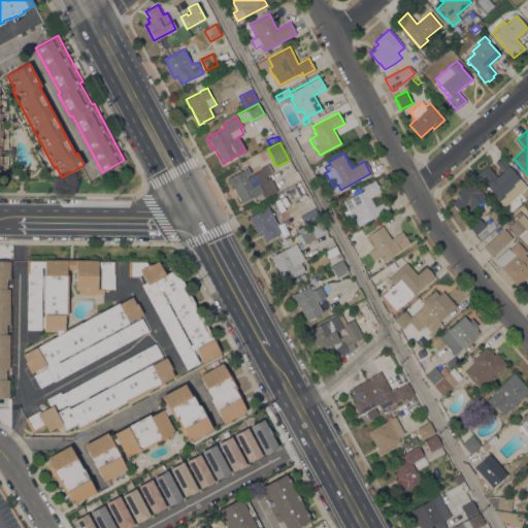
[(504,206),(477,176),(488,167),(497,176),(502,171),(495,163),(501,158),(509,166),(508,166),(526,187),(504,206)]
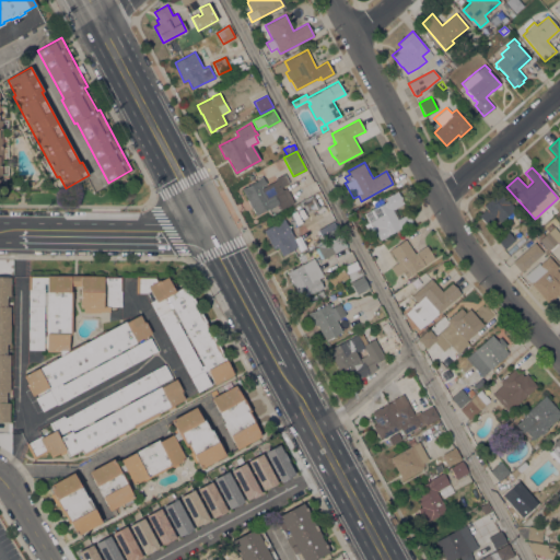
[(257,181),(256,178),(263,176),(267,185),(277,179),(276,177),(284,173),(290,183),(281,187),(290,205),(282,209),(279,203),(256,216),(253,209),(253,210),(242,188),(257,181)]
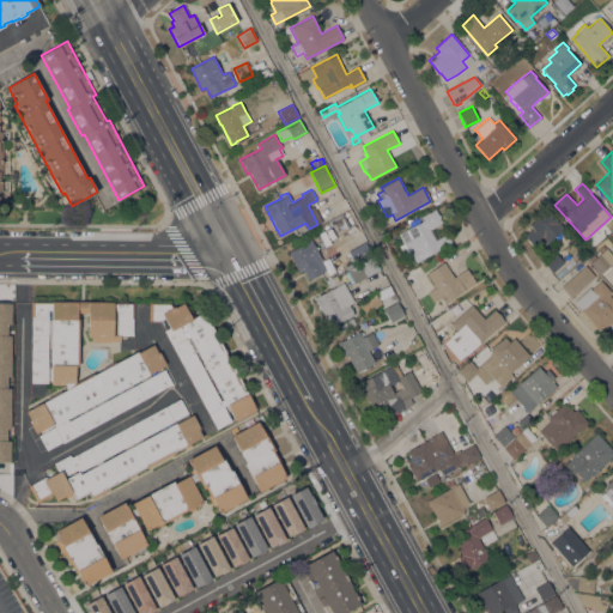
[(408,248),(407,249),(400,234),(407,229),(406,225),(435,210),(443,225),(437,229),(441,237),(447,234),(451,243),(416,262),(408,248)]
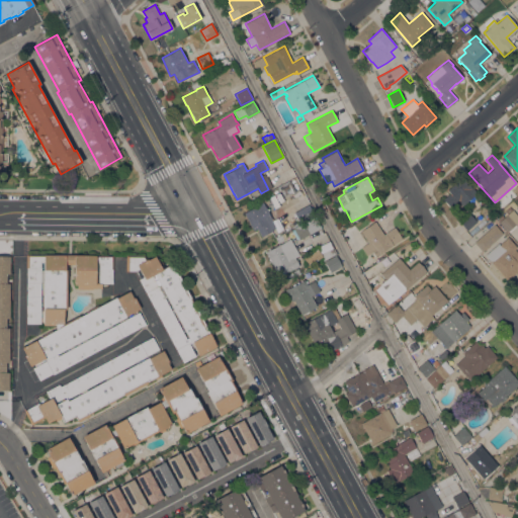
[(461,177),(471,189),(472,188),(477,192),(461,205),(458,202),(451,209),(442,199),(449,193),(447,190),(461,177)]
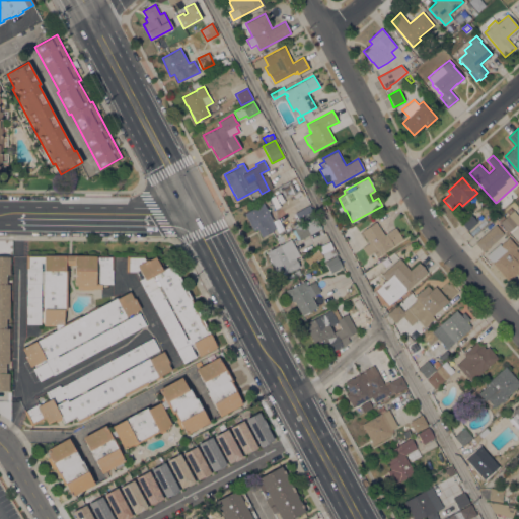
[(285,198),(279,188),(290,181),(296,193),(285,198)]
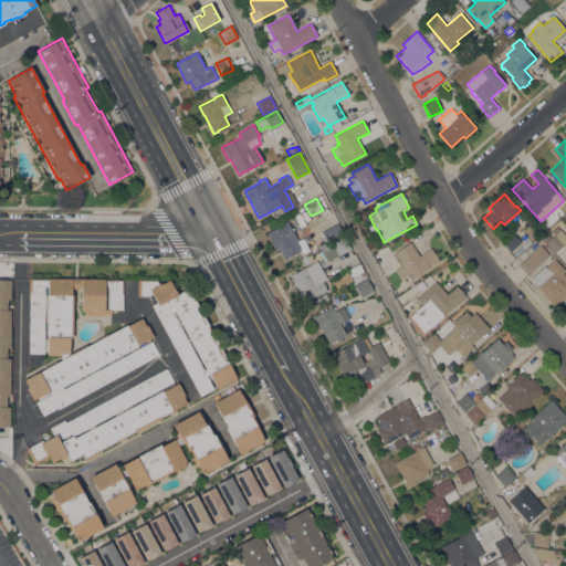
[(266,232),(282,224),(282,223),(284,222),(281,217),(285,215),(289,221),(287,221),(296,240),(301,249),(296,251),(297,252),(285,259),(281,250),(276,252),(266,232)]
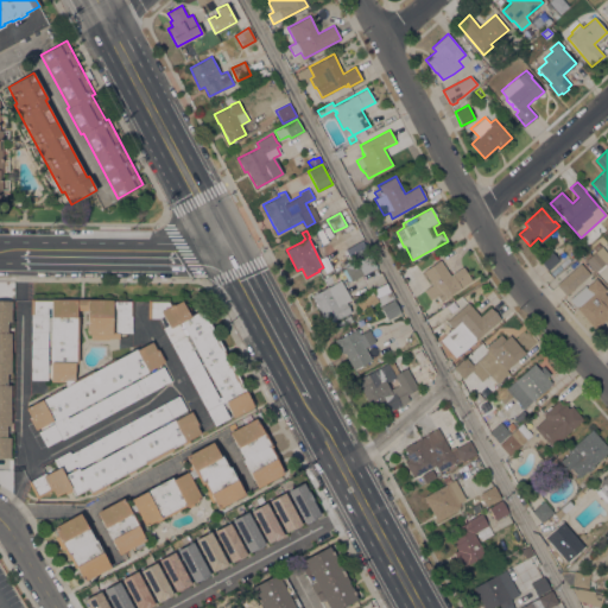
[(335,255),(346,249),(346,248),(362,240),(369,254),(363,257),(352,263),(352,260),(340,266),(335,255)]
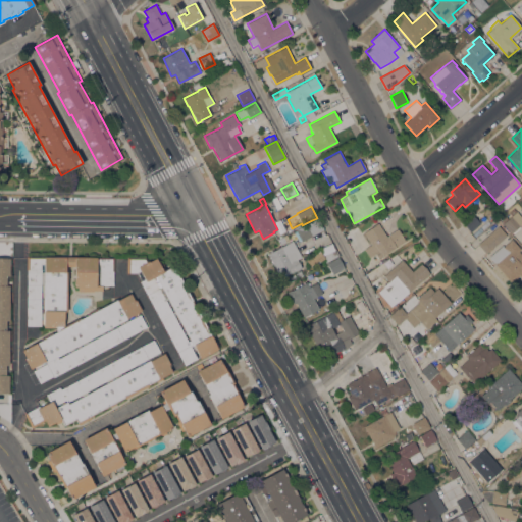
[(511,216),(508,212),(514,208),(521,217),(521,223),(511,233),(500,220),(505,215),(508,219),(511,216)]
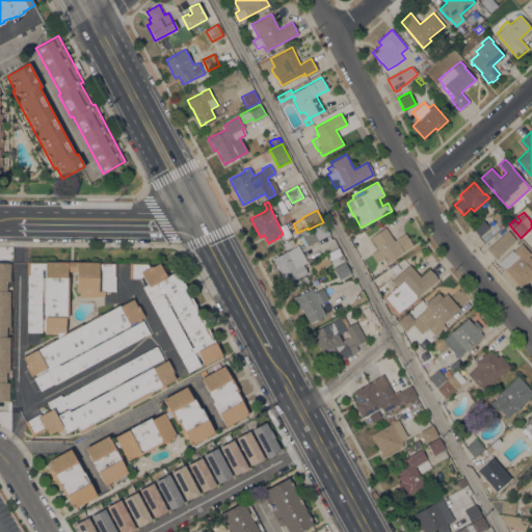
[(489,228),(479,236),(471,227),(480,218),(489,228)]
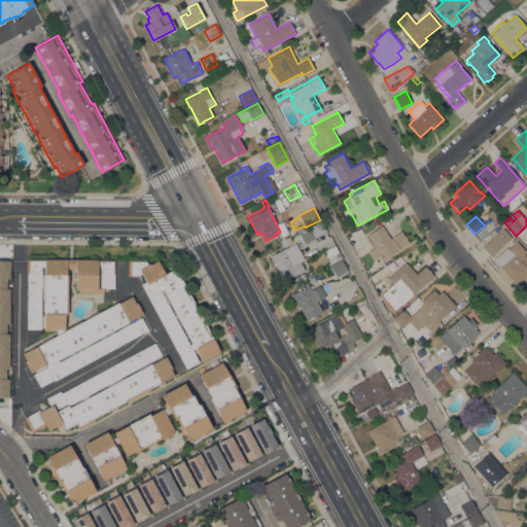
[(305,244),(304,242),(302,244),(296,235),(299,234),(299,233),(320,221),(326,232),(305,244)]
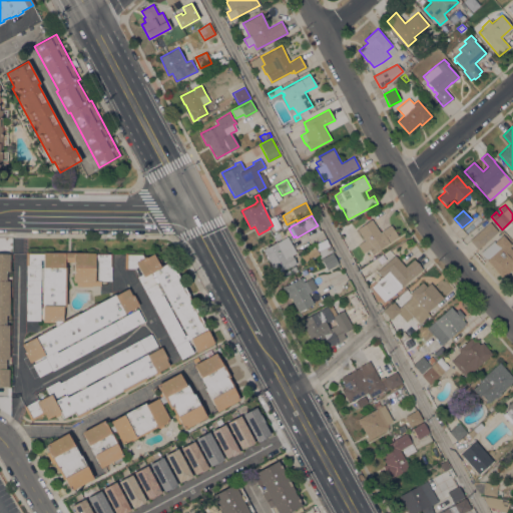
[(372,219),(380,231),(391,224),(398,236),(372,254),(369,249),(363,252),(358,244),(365,240),(357,228),(372,219)]
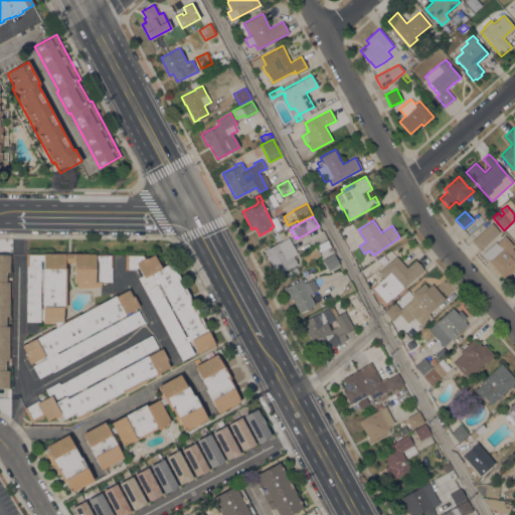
[(480,249),(471,240),(492,222),(500,232),(480,249)]
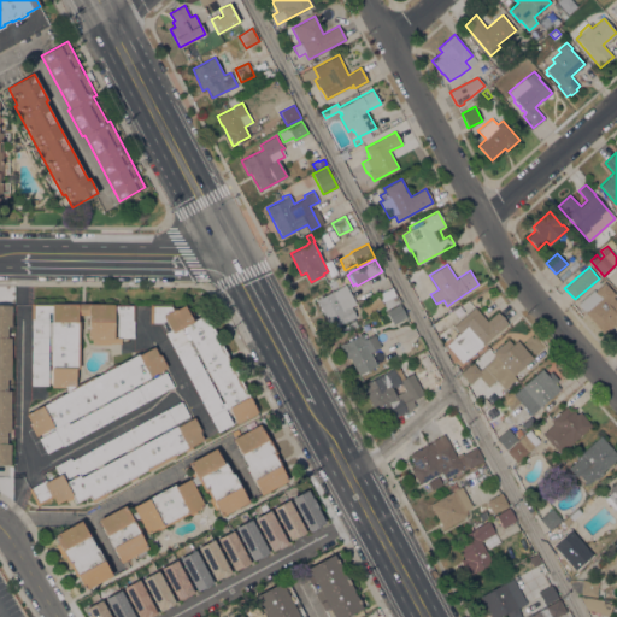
[(336,280),(339,285),(330,288),(328,285),(327,282),(335,278),(336,280)]
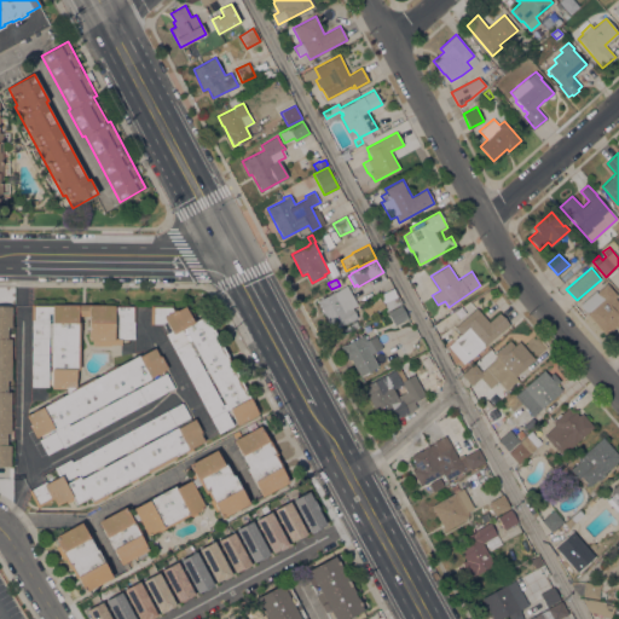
[(597,293),(607,284),(617,295),(614,298),(618,302),(618,330),(615,327),(612,330),(609,328),(605,333),(579,305),(595,290),(597,293)]
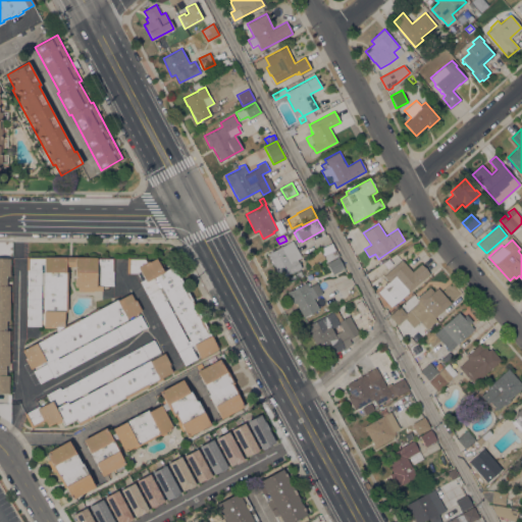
[(298,261),(299,260),(301,264),(300,264),(301,268),(295,271),(280,278),(267,254),(293,241),(301,257),(297,260),(298,261)]
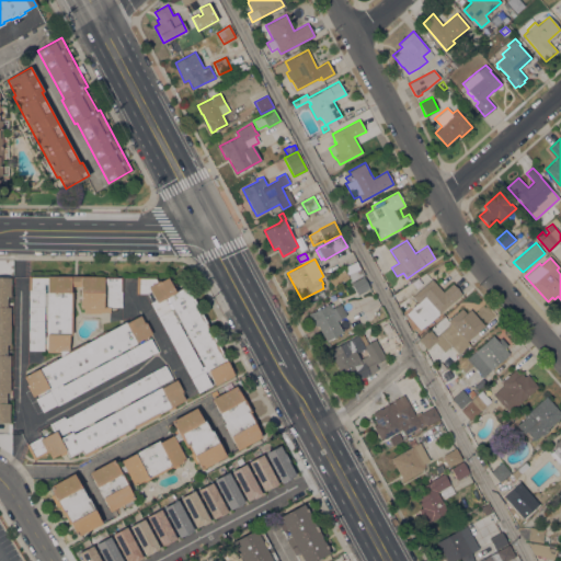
[(363,277),(364,276),(364,277),(352,284),(351,283),(352,283),(350,277),(344,267),(356,261),(359,268),(358,270),(359,271),(363,277)]
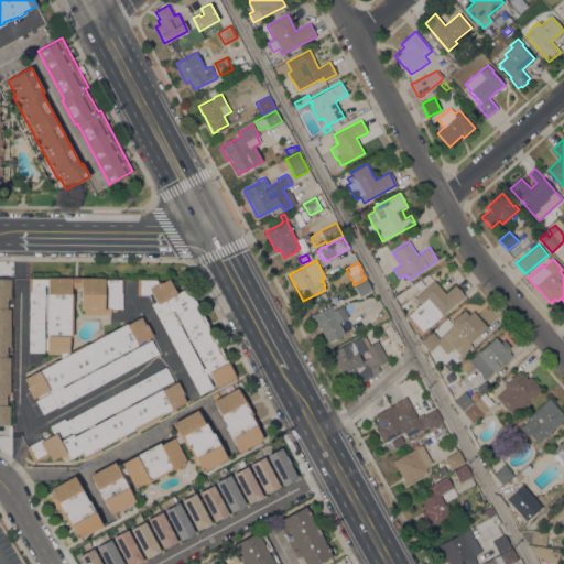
[(331,282),(345,271),(351,279),(337,290),(331,282)]
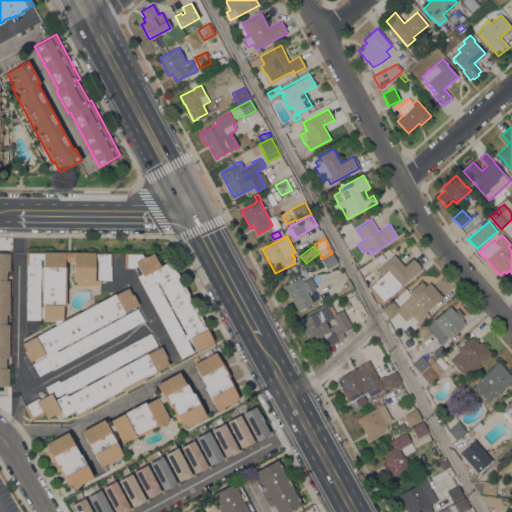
[(26,251),(111,252),(111,266),(111,280),(100,280),(100,285),(91,285),(91,286),(77,286),(77,281),(73,281),(73,261),(64,261),(64,266),(66,266),(66,306),(63,306),(63,321),(114,293),(115,295),(128,288),(131,295),(133,294),(138,304),(124,312),(125,312),(113,319),(115,321),(137,308),(144,320),(52,370),(51,369),(39,375),(32,364),(44,357),(43,355),(29,362),(23,351),(25,350),(21,343),(55,325),(55,321),(42,321),(43,259),(40,259),(40,320),(26,320),(26,251)]
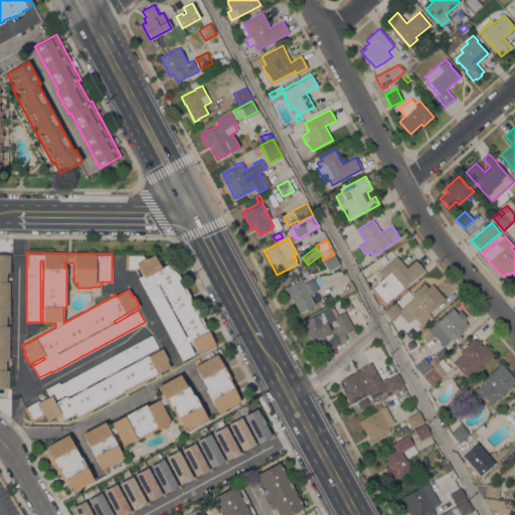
[(138,278),(142,276),(138,268),(134,270),(125,270),(125,253),(150,253),(150,256),(154,254),(161,268),(173,261),(180,275),(178,276),(190,296),(189,297),(215,343),(197,353),(190,340),(187,342),(194,353),(182,360),(138,278)]
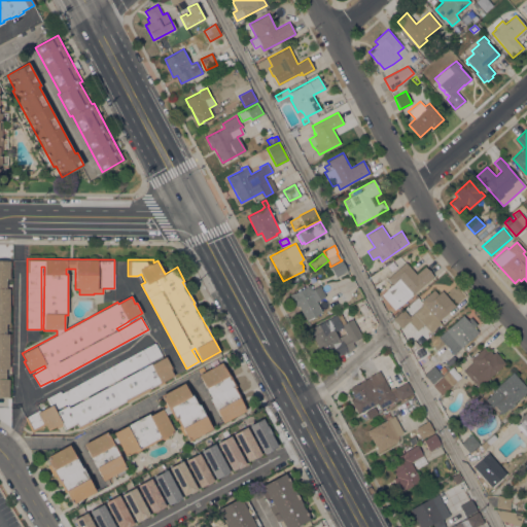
[(0,260),(9,260),(9,279),(6,279),(6,288),(9,288),(9,324),(6,324),(6,334),(8,334),(9,369),(5,369),(5,379),(9,379),(9,396),(0,396),(0,260)]
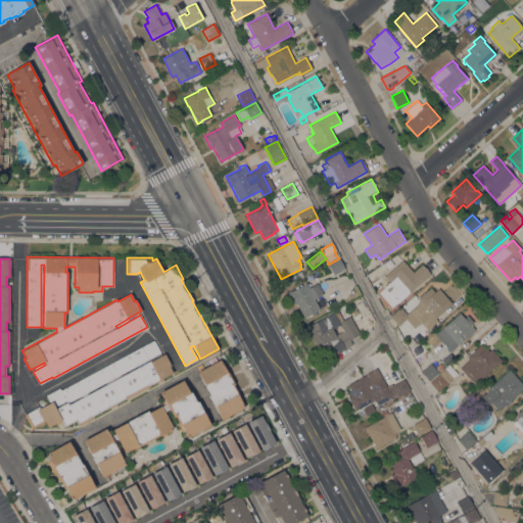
[(339,258),(345,269),(333,275),(328,265),(339,258)]
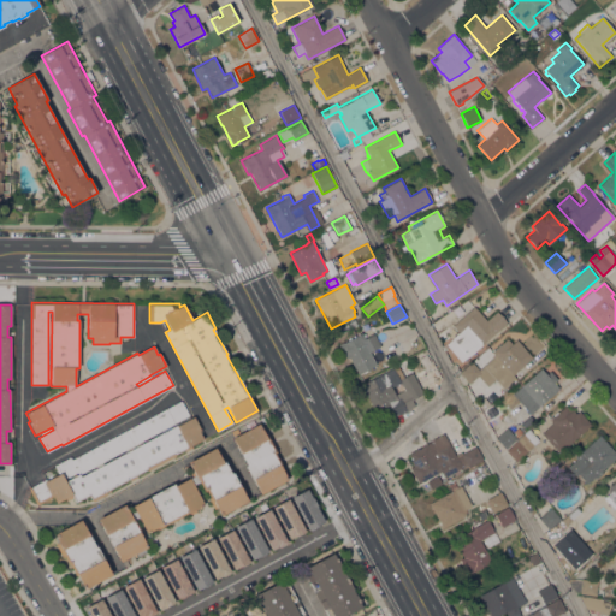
[(457,315),(454,311),(460,306),(463,311),(457,315)]
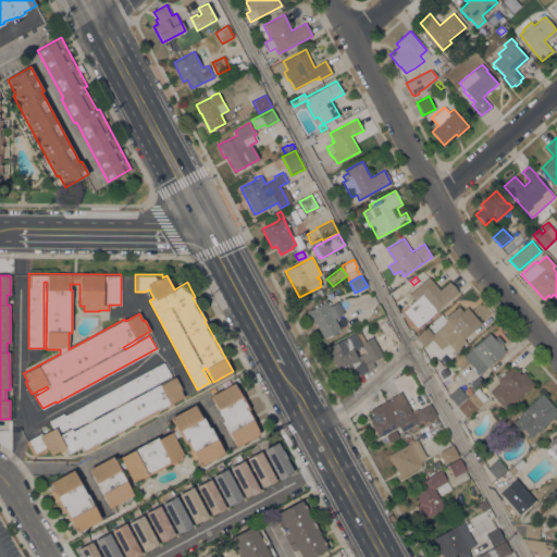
[(417,327),(404,311),(409,307),(408,306),(415,300),(409,295),(429,277),(440,289),(449,282),(458,292),(432,316),(430,318),(430,317),(423,322),(417,327)]
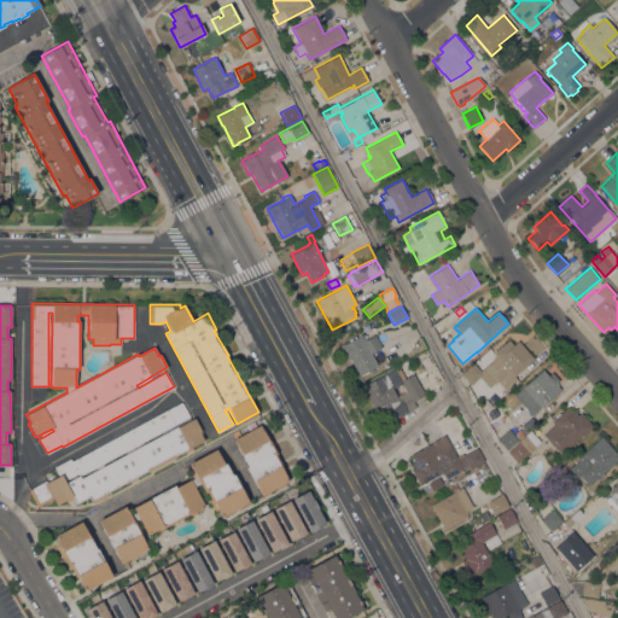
[(344,333),(342,328),(355,321),(359,326),(344,333)]
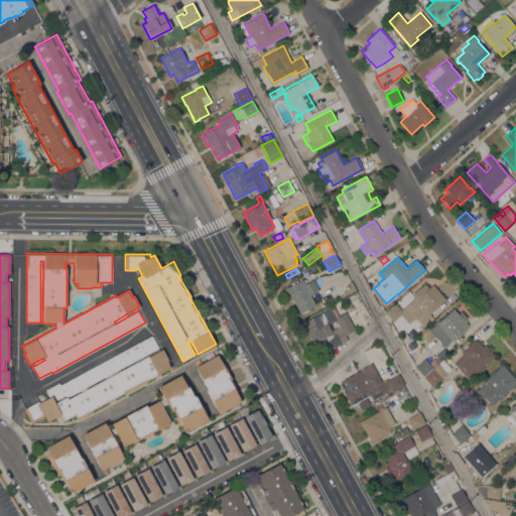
[(312,279),(318,290),(309,295),(314,305),(300,313),(292,299),(290,300),(284,288),(291,284),(291,283),(293,282),(293,283),(295,282),(295,281),(296,280),(297,281),(303,278),(303,280),(305,279),(306,281),(305,282),(305,283),(312,279)]
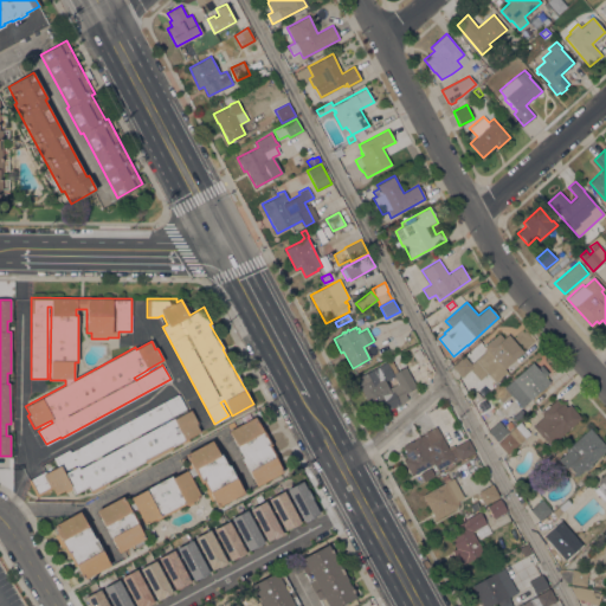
[(523,352),(504,368),(507,372),(495,382),(488,373),(479,380),(470,369),(462,376),(452,366),(464,356),(471,363),(487,350),(483,347),(498,333),(503,339),(508,334),(523,352)]
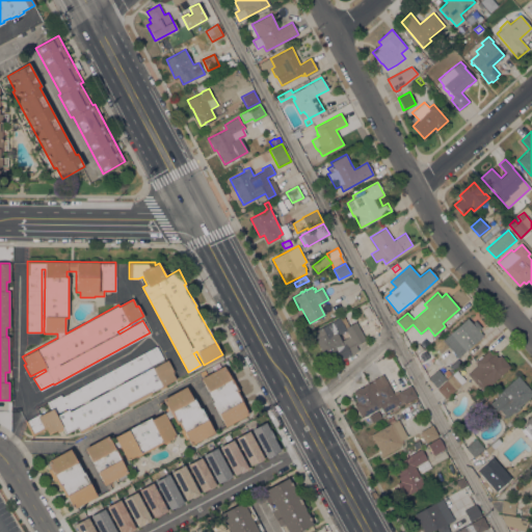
[(468,318),(472,323),(475,320),(481,327),(478,330),(483,336),(466,351),(464,349),(462,350),(460,348),(462,347),(450,334),(468,318)]
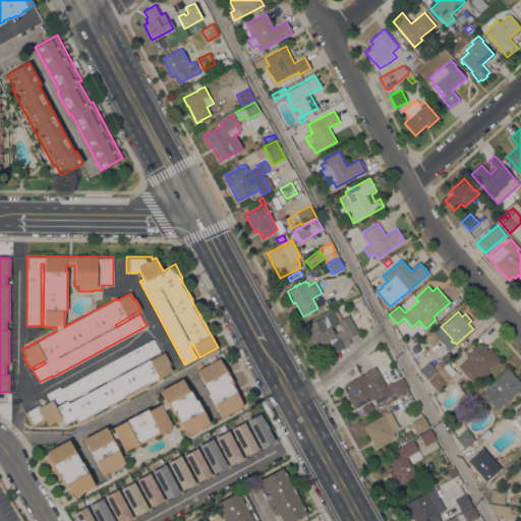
[(325,315),(334,334),(342,330),(337,322),(348,315),(358,333),(348,339),(351,343),(326,356),(322,348),(317,350),(305,326),(325,315)]
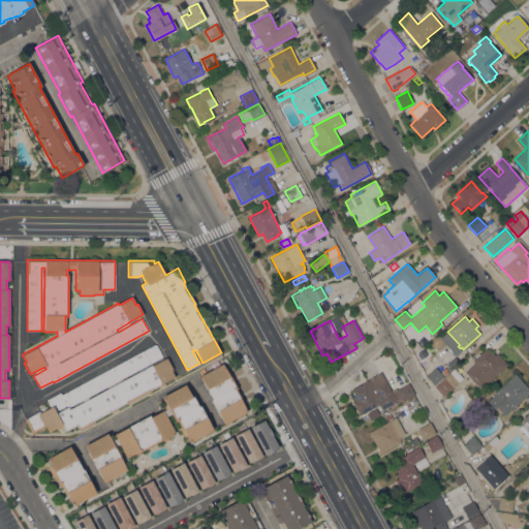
[(24,419),(39,411),(40,412),(51,407),(47,400),(60,393),(61,395),(155,344),(162,356),(158,359),(160,362),(166,358),(172,369),(170,370),(175,377),(164,382),(165,384),(159,387),(158,385),(149,391),(150,392),(126,404),(126,403),(117,408),(118,410),(112,413),(111,411),(93,421),(94,423),(80,431),(76,425),(65,431),(62,427),(58,430),(57,428),(48,432),(44,427),(32,433),(24,419)]
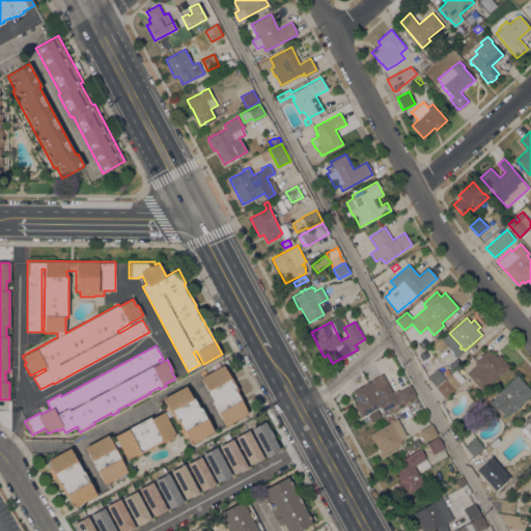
[(481,391),(466,373),(475,365),(474,364),(476,363),(474,361),(487,350),(492,354),(493,353),(496,357),(499,355),(509,366),(481,391)]
